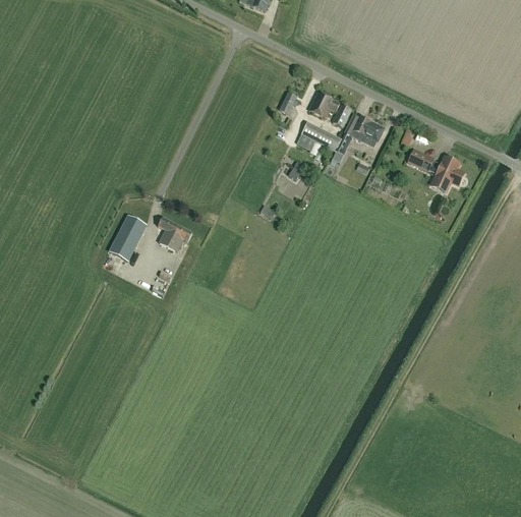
[(266,11),(270,0),(247,0),(246,3),(251,5),(250,5),(266,11)]
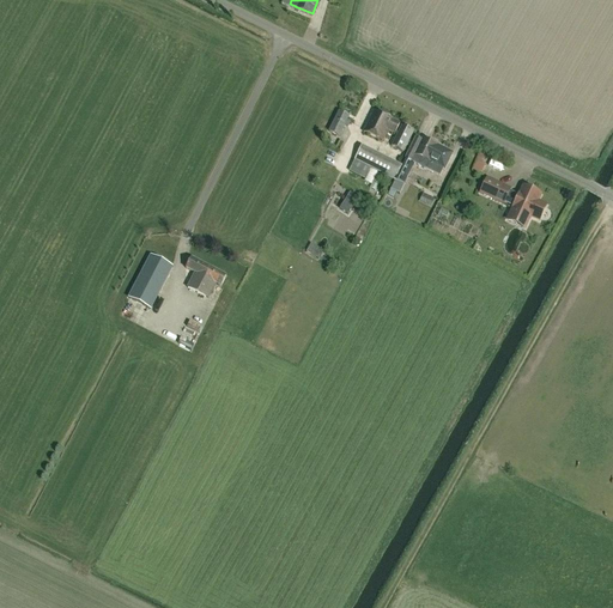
[(339,108),(329,128),(339,133),(349,114),(339,108)]
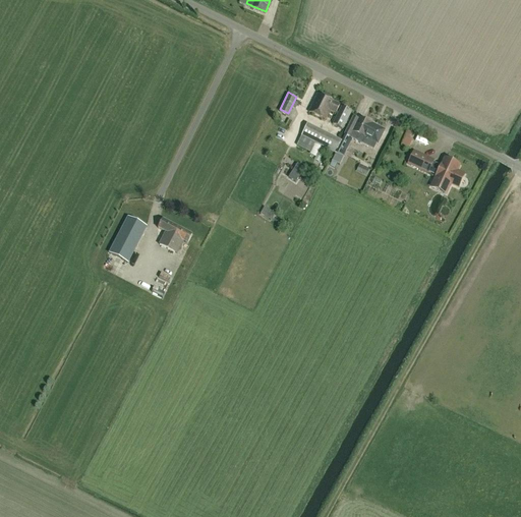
[(309,109),(325,117),(330,108),(335,111),(339,103),(317,92),(309,109)]
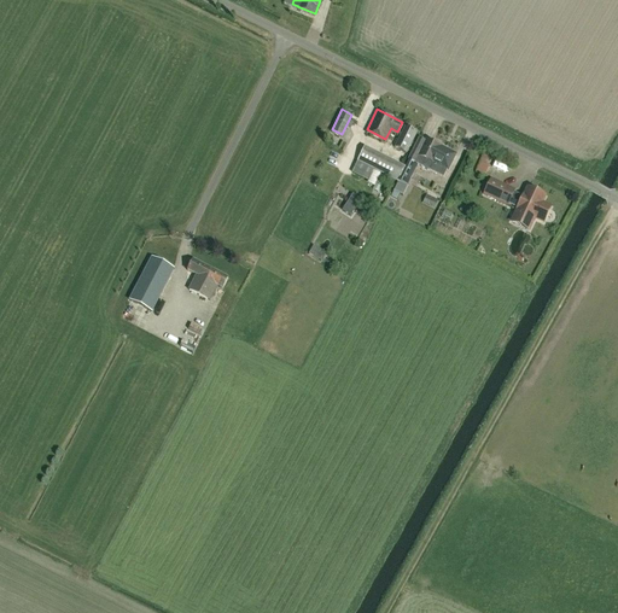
[(404,123),(394,144),(407,151),(417,129),(404,123)]
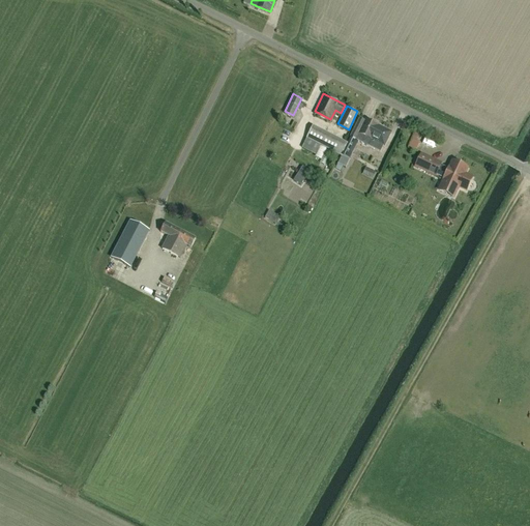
[(365,119),(359,116),(350,135),(351,135),(342,152),(350,156),(359,139),(381,150),(384,143),(385,143),(391,129),(365,117),(365,119)]
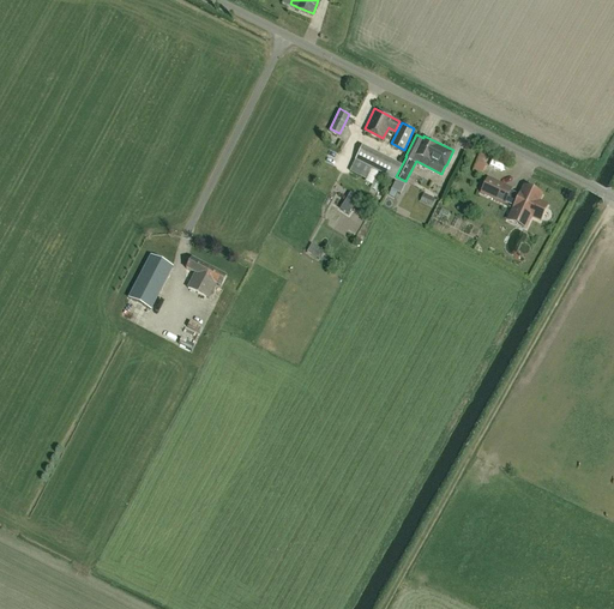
[(403,162),(362,142),(354,156),(372,166),(377,168),(385,173),(383,176),(390,180),(391,175),(395,178),(403,162)]
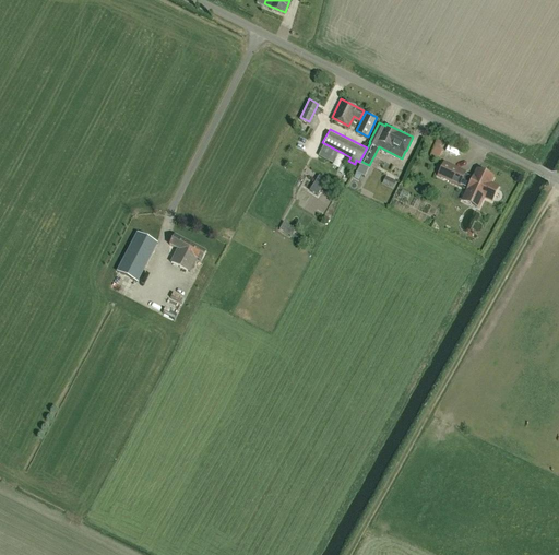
[(437,173),(459,184),(466,168),(443,157),(437,173)]
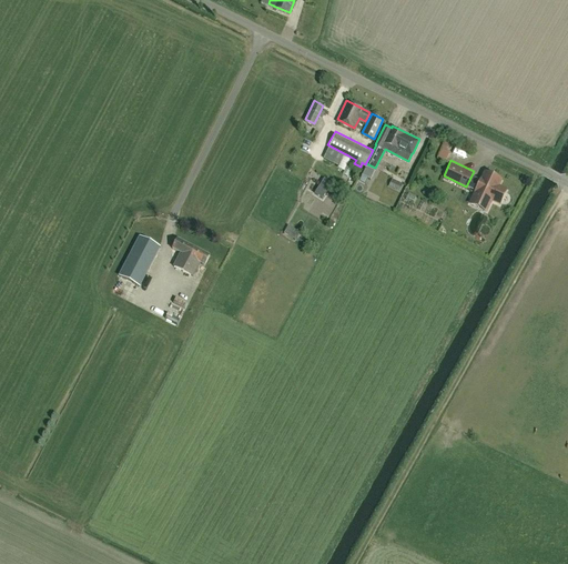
[(499,200),(505,188),(496,184),(499,177),(485,170),(473,195),(488,202),(492,195),(499,200)]
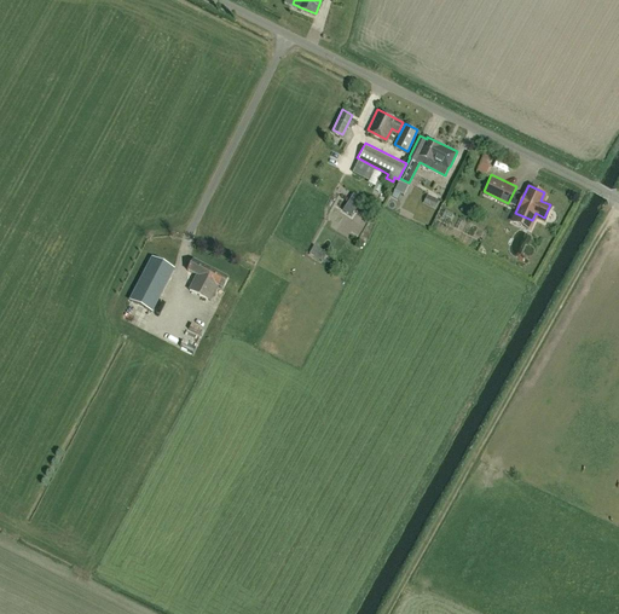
[(357,204),(347,198),(342,207),(351,213),(357,204)]
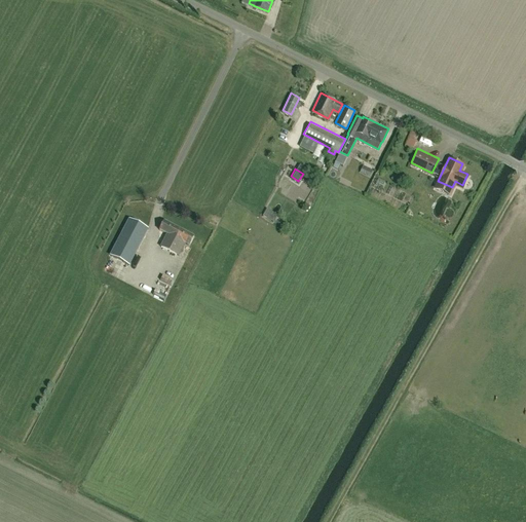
[(262,213),(273,219),(277,212),(266,206),(262,213)]
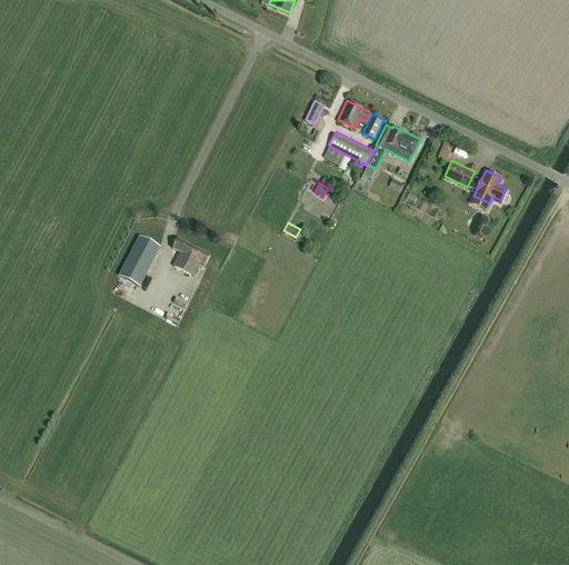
[(119,274),(139,284),(160,245),(140,234),(119,274)]
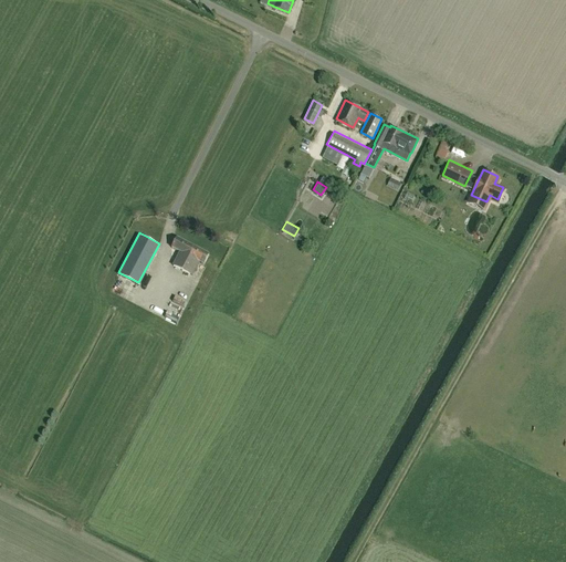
[(203,262),(209,252),(176,236),(171,245),(179,249),(173,262),(192,273),(199,260),(203,262)]
